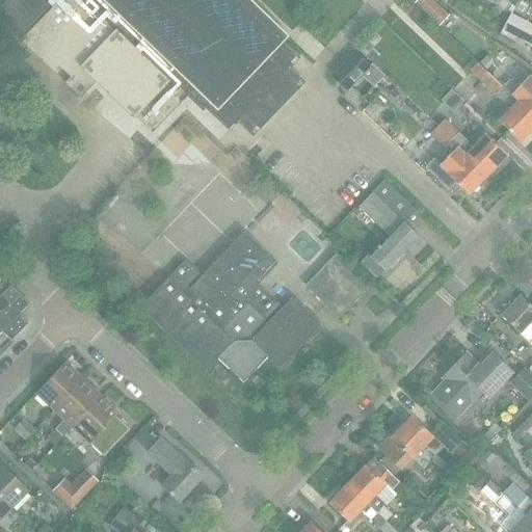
[(301,81),(287,67),(296,57),(281,42),(287,35),(249,0),(7,0),(0,8),(0,18),(79,95),(95,78),(132,114),(134,113),(151,129),(186,92),(202,108),(205,105),(228,128),(237,120),(251,133),(301,81)]
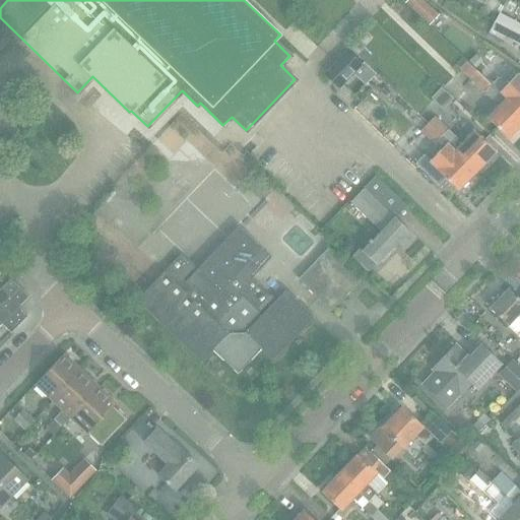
[(501,24),(515,31),(519,34),(519,23),(505,16),(501,24)]
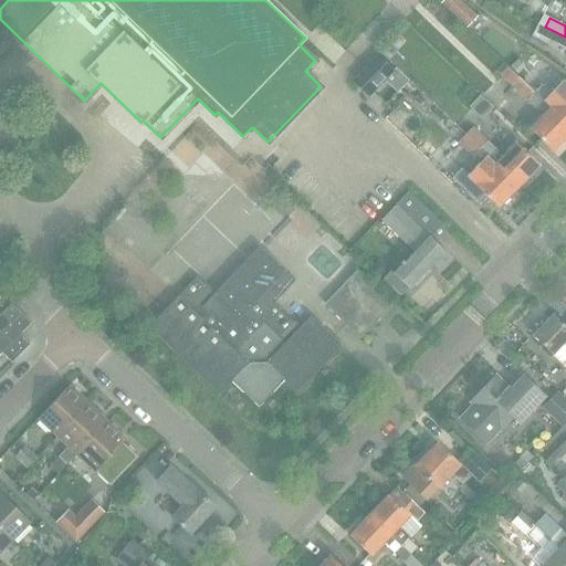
[(565,48),(565,37),(561,34),(556,43),(565,48)]
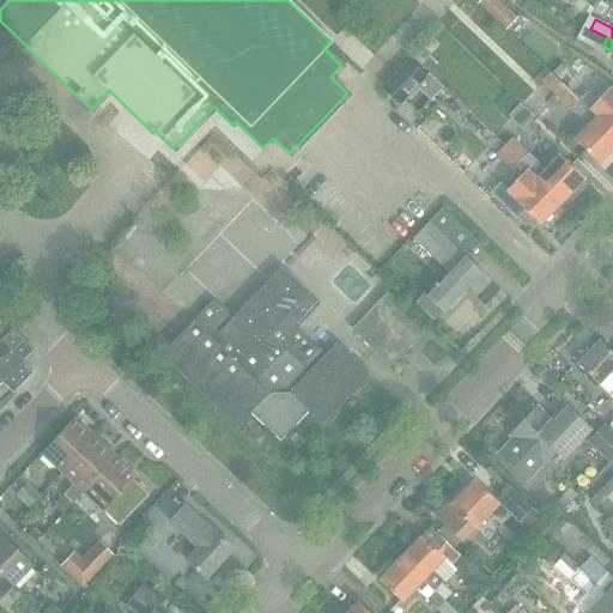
[(408,59),(382,86),(399,103),(426,76),(408,59)]
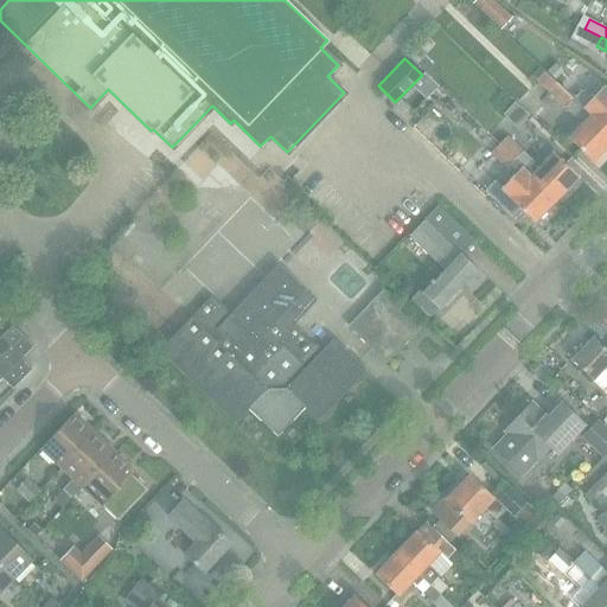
[(606,145),(606,131),(572,97),(556,83),(548,91),(575,117),(576,116),(582,121),(567,136),(592,161),(606,145)]
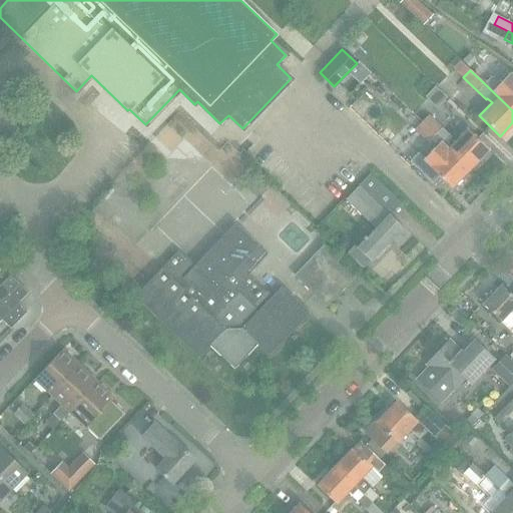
[(483,82),(512,110),(512,79),(503,90),(498,86),(500,85),(490,75),(483,82)]
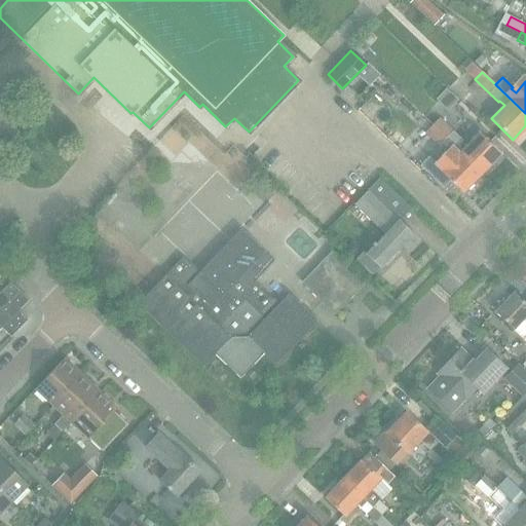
[(438,117),(431,124),(445,138),(452,130),(438,117)]
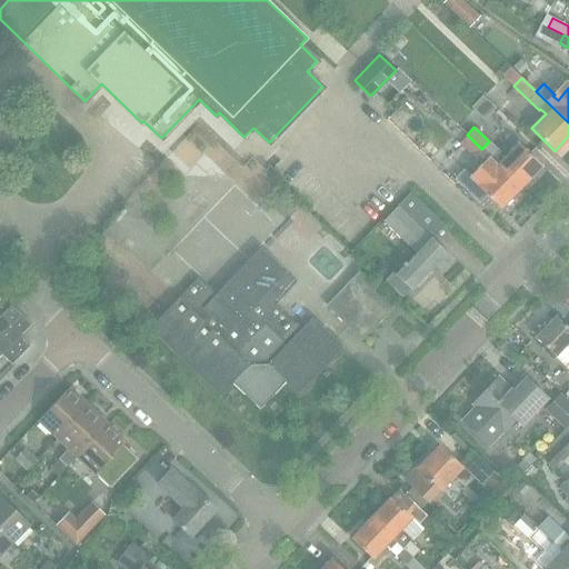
[(467,135),(459,142),(473,157),(481,149),(467,135)]
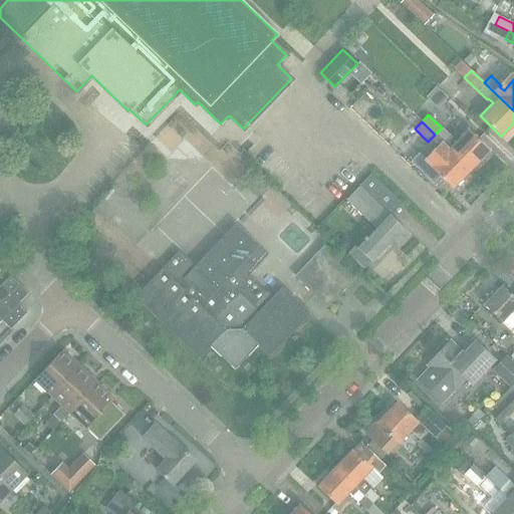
[(442,127),(435,135),(470,169),(488,149),(467,129),(454,142),(450,138),(451,137),(442,127)]
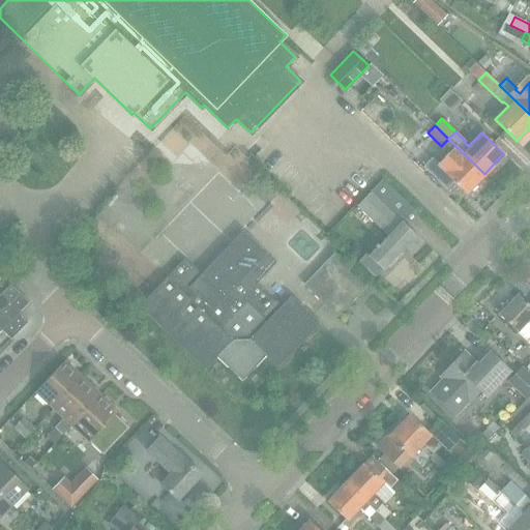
[(431,157),(422,167),(446,188),(452,181),(466,194),(484,174),(448,139),(441,146),(448,152),(437,164),(431,157)]
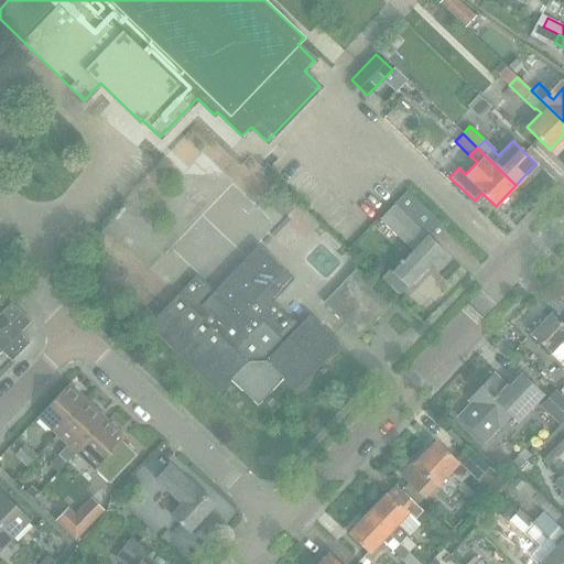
[(435,269),(448,256),(410,218),(423,205),(407,190),(380,218),(412,249),(383,280),(399,293),(427,262),(435,269)]
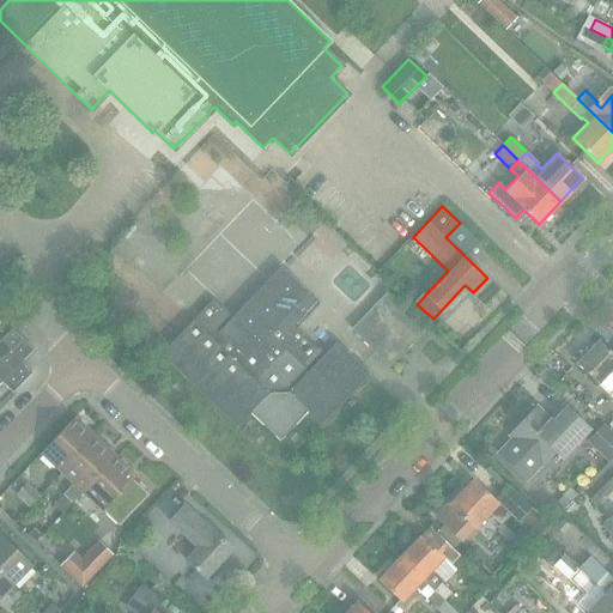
[(278,441),(305,412),(320,426),(369,375),(337,344),(325,356),(296,328),(319,304),(280,267),(232,317),(213,299),(161,353),(237,426),(249,413),(278,441)]
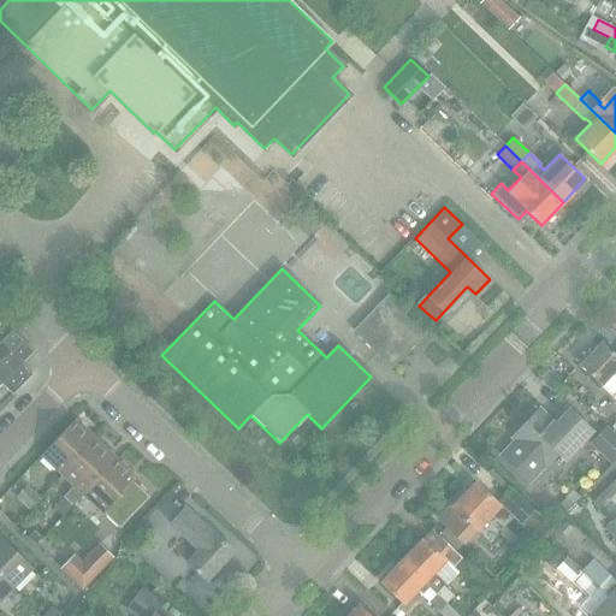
[(350,332),(390,369),(426,332),(388,295),(350,332)]
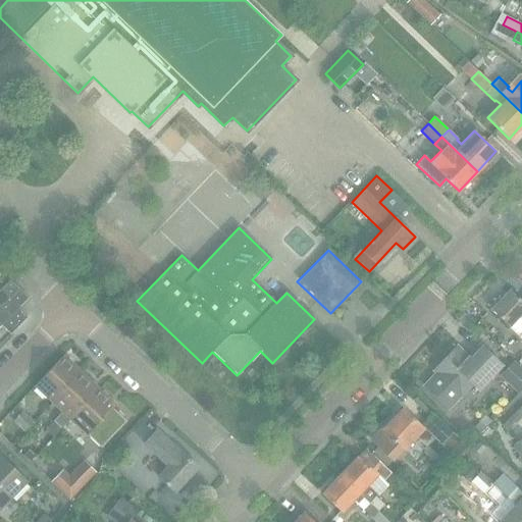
[(28,298),(9,279),(0,289),(0,325),(1,325),(10,334),(29,316),(19,307),(28,298)]
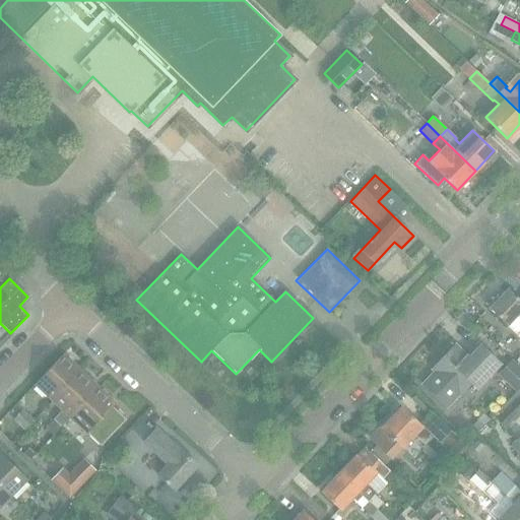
[(519,298),(519,300),(508,288),(489,308),(507,325),(519,311),(519,298)]
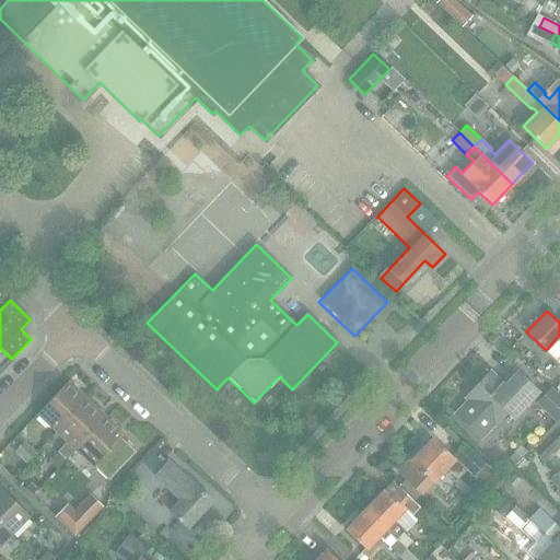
[(514,419),(538,393),(516,372),(504,385),(490,371),(464,397),(468,401),(455,415),(480,439),(493,426),(494,427),(508,412),(514,419)]
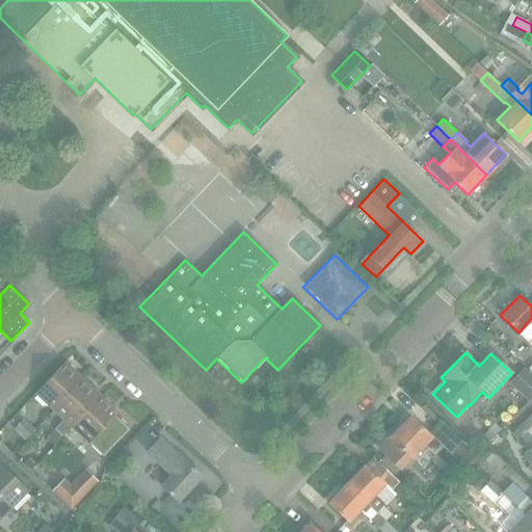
[(35,392),(53,409),(82,379),(64,362),(35,392)]
